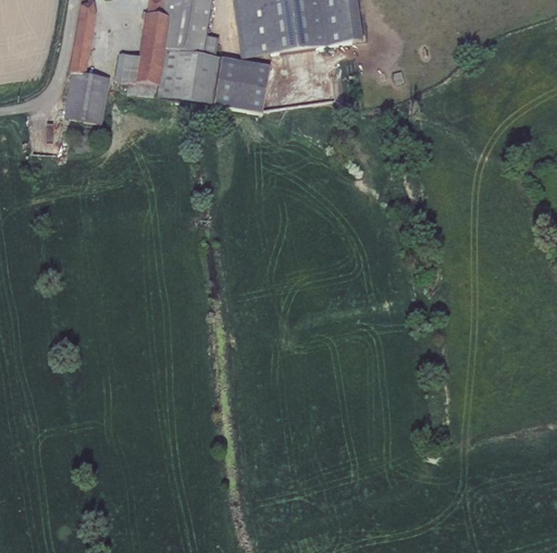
[(148,0),(147,11),(146,11),(138,54),(119,51),(114,80),(127,81),(126,93),(157,95),(263,112),(270,63),(215,54),(219,36),(207,34),(211,0),(148,0)]
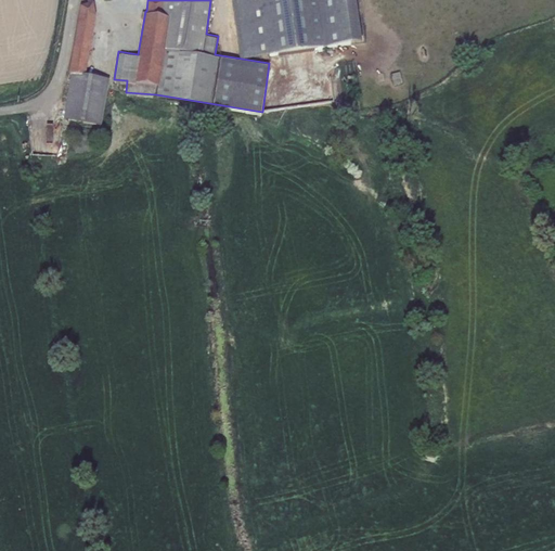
[(232,0),(240,56),(244,56),(235,0),(232,0)]
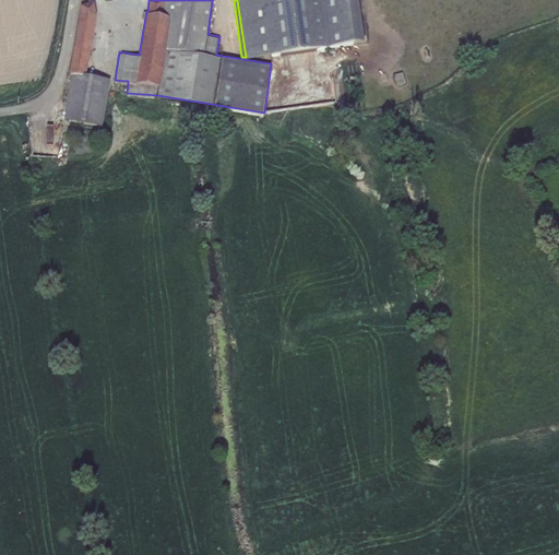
[(237,0),(246,57),(354,42),(348,0),(237,0)]
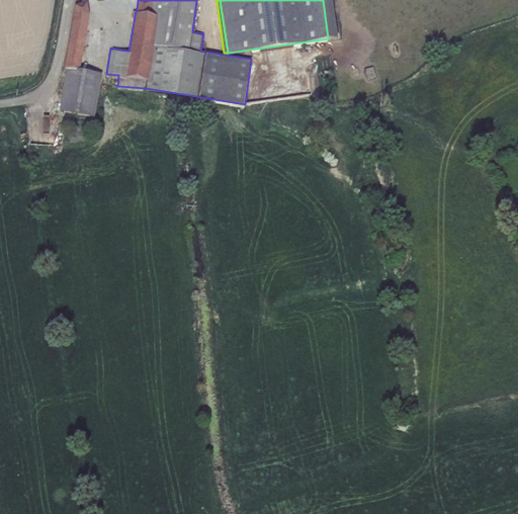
[(323,0),(328,38),(337,36),(332,0),(323,0)]
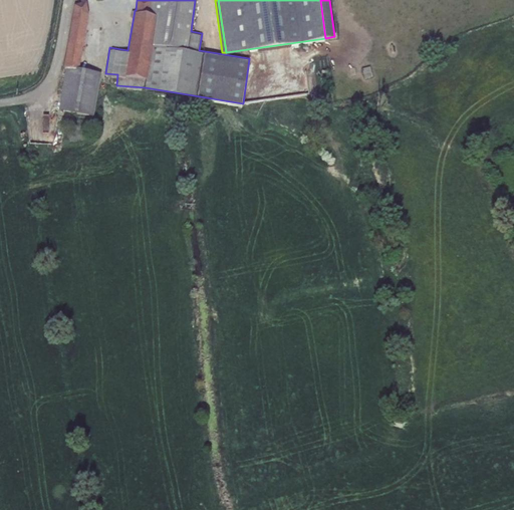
[(101,70),(79,66),(89,11),(87,4),(75,2),(64,65),(67,65),(59,107),(93,113),(101,70)]
